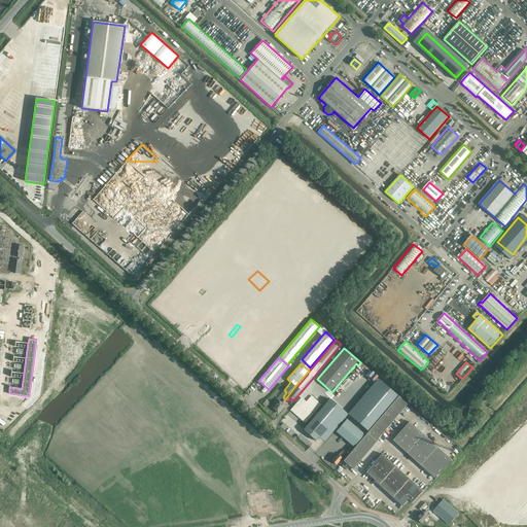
[(374,381),(378,376),(369,369),(364,374),(374,381)]
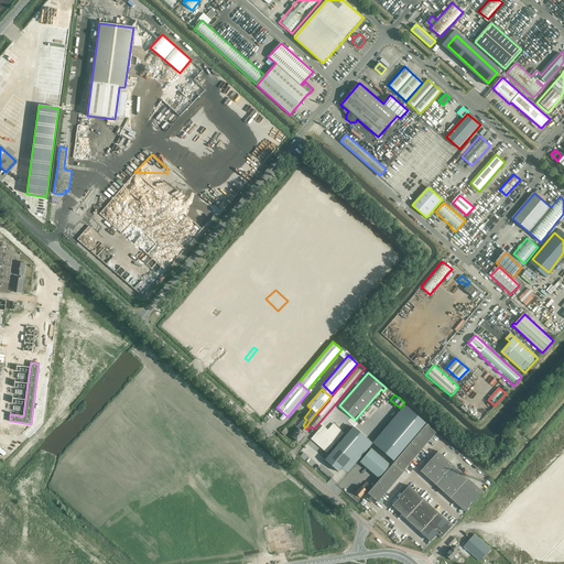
[(393,462),(425,423),(409,409),(377,447),(393,462)]
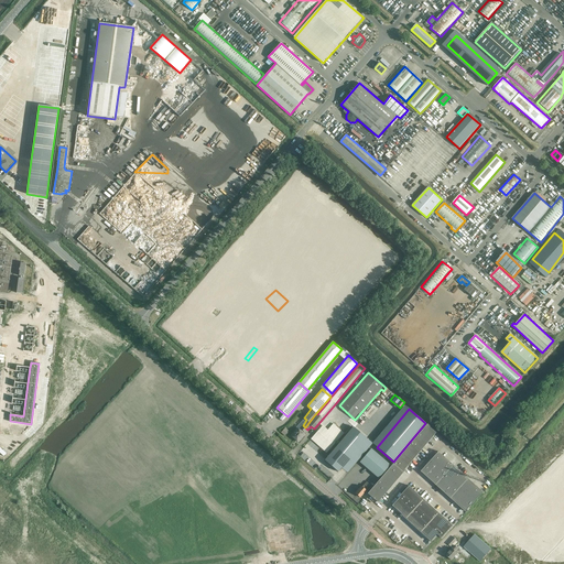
[(326,453),(344,433),(328,420),(311,438),(326,453)]
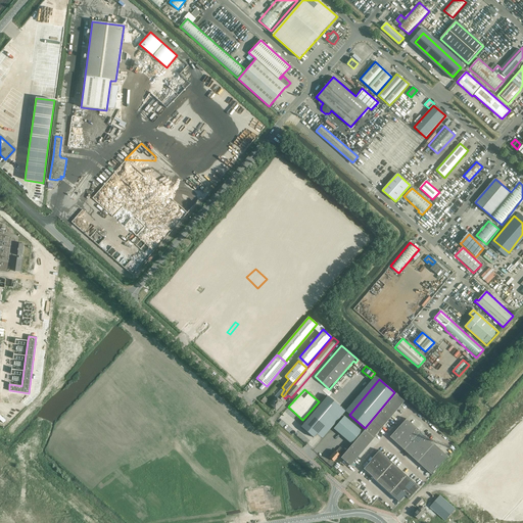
[(350,466),(406,401),(395,393),(340,458),(350,466)]
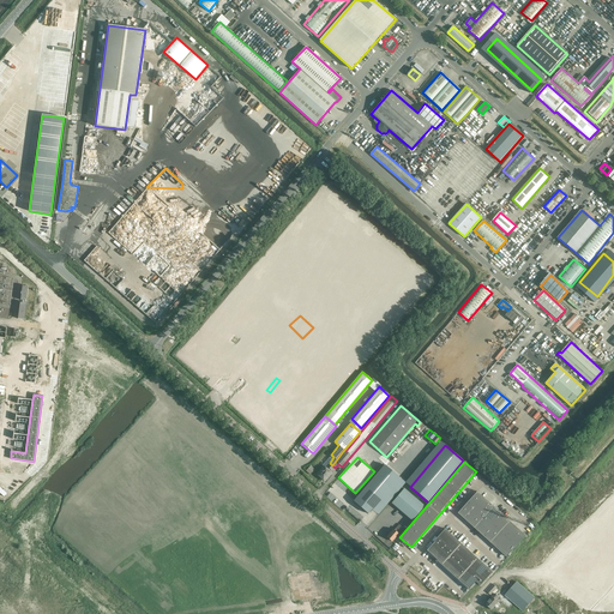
[(317,475),(320,477),(332,465),(330,463),(326,467),(325,468),(324,467),(317,475)]
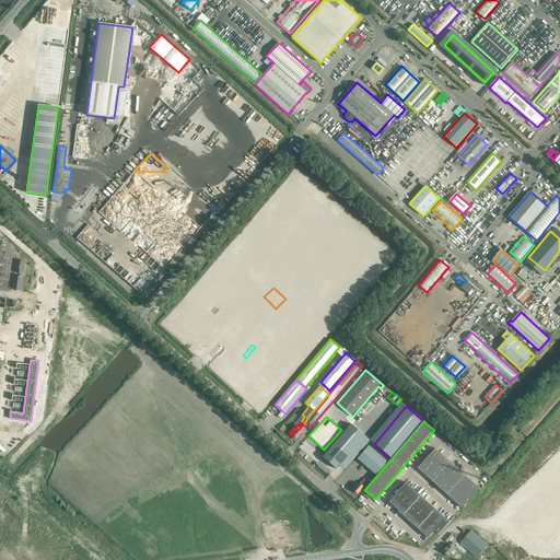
[(303,424),(292,435),(295,439),(302,432),(301,431),(305,427),(303,424)]
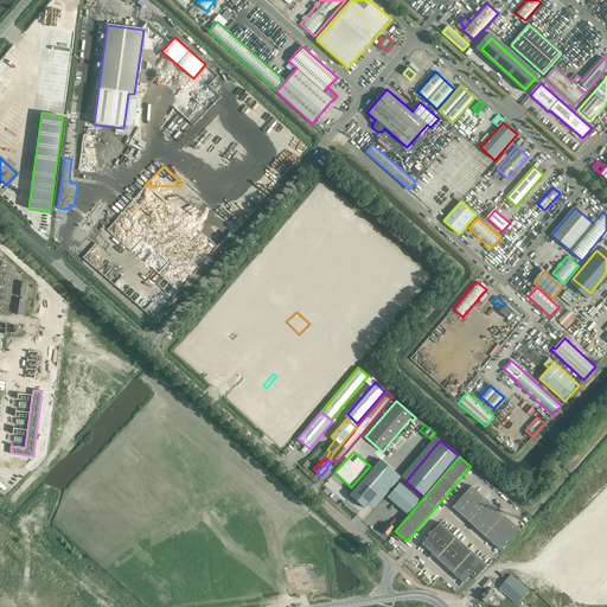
[(395,472),(379,460),(350,496),(364,508),(368,503),(395,472)]
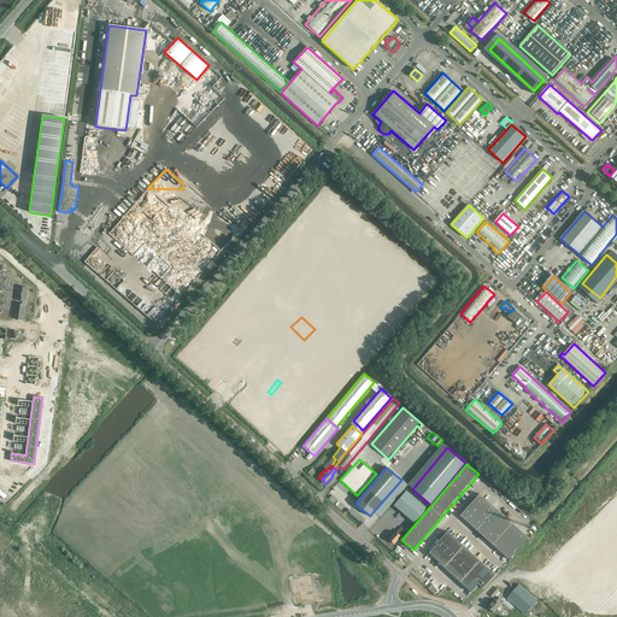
[(401,480),(374,511),(380,516),(407,485),(401,480)]
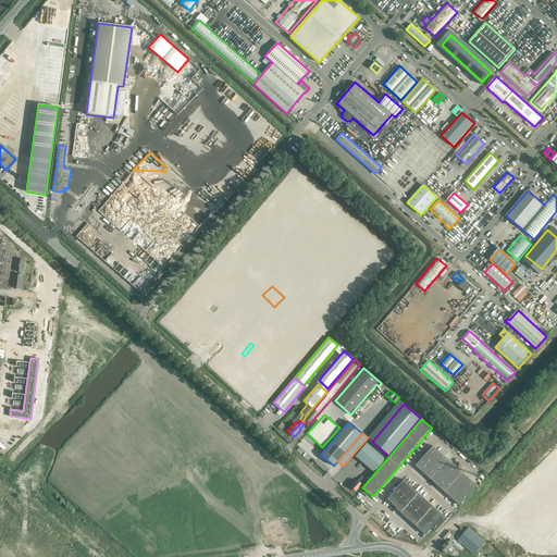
[(356,456),(374,472),(385,459),(367,443),(356,456)]
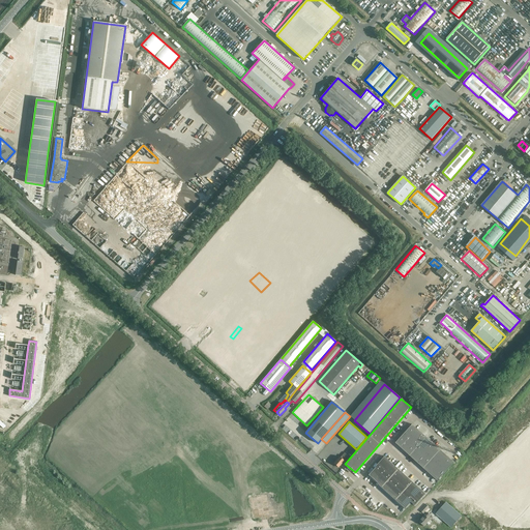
[(413,424),(395,443),(438,480),(454,463),(413,424)]
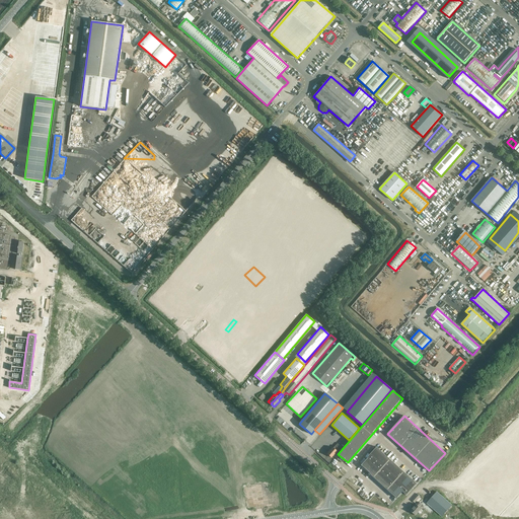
[(336,451),(341,446),(338,443),(332,448),(326,454),(330,457),(337,451),(336,451)]
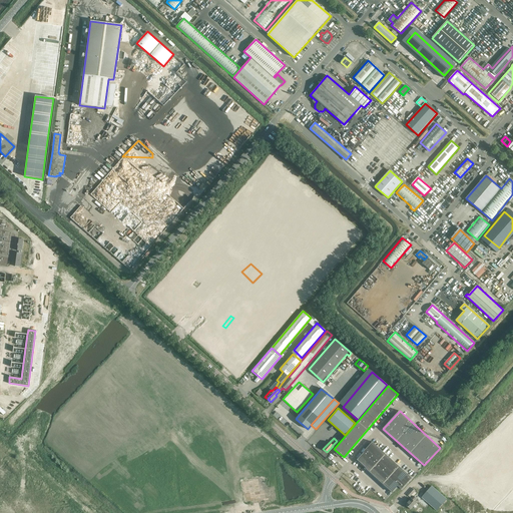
[(383,445),(378,441),(370,450),(375,454),(383,445)]
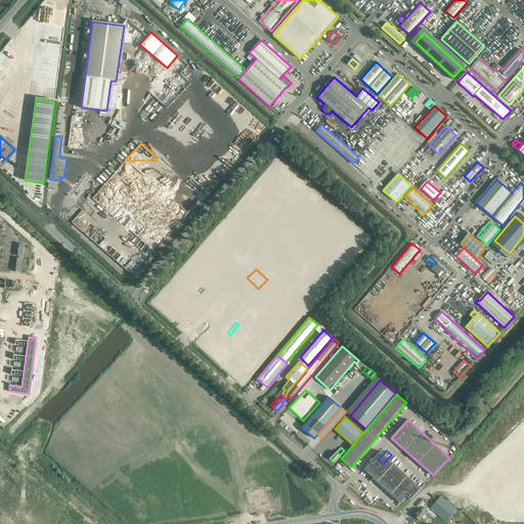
[(396,459),(391,454),(383,464),(388,468),(396,459)]
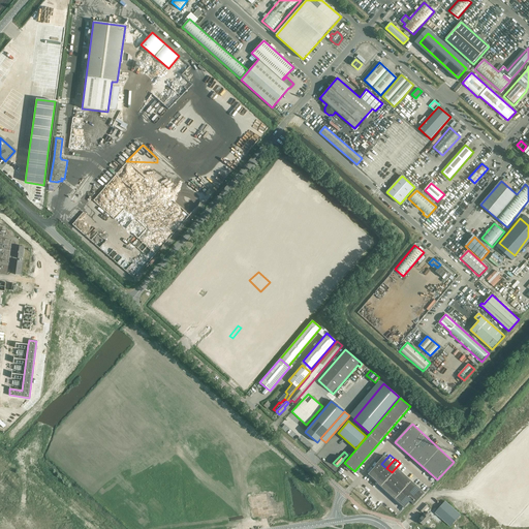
[(404,467),(400,463),(392,472),(396,476),(404,467)]
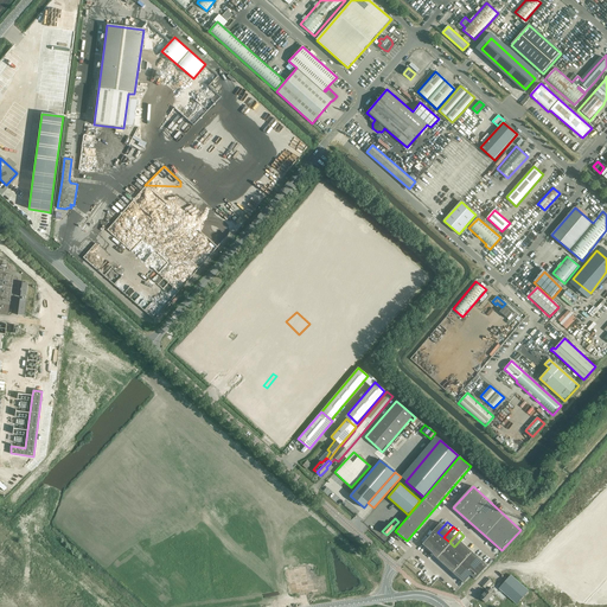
[(470,541),(464,536),(454,547),(460,551),(470,541)]
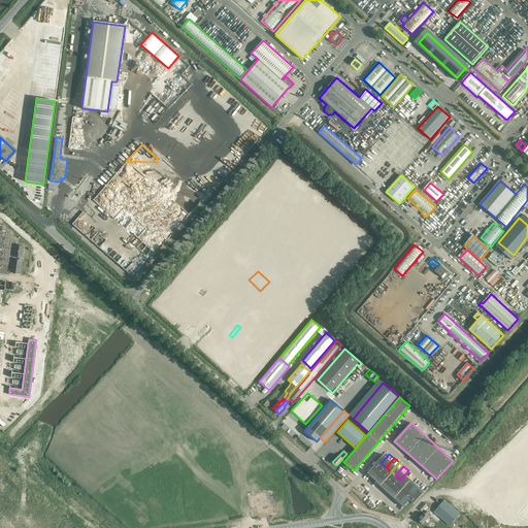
[(382,474),(376,470),(368,480),(373,484),(382,474)]
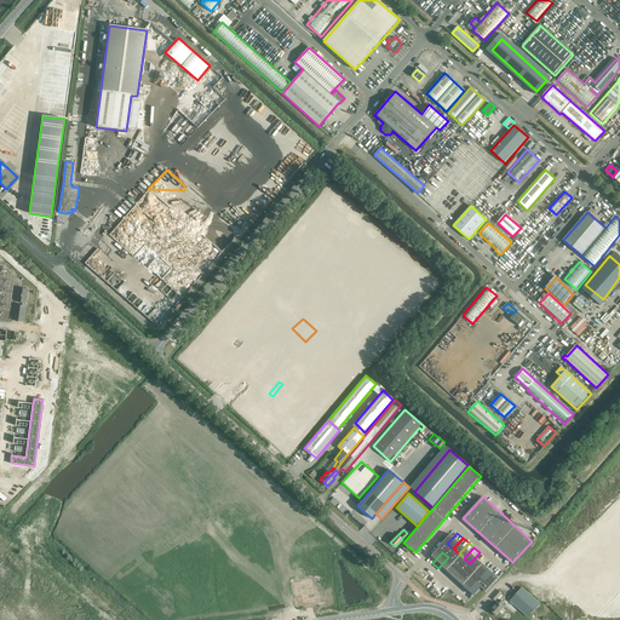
[(484,557),(480,552),(470,563),(475,568),(484,557)]
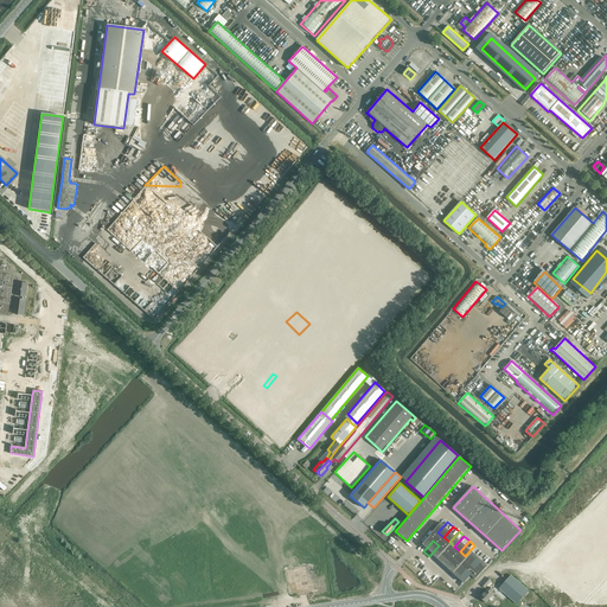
[(443,550),(439,545),(429,556),(434,560),(443,550)]
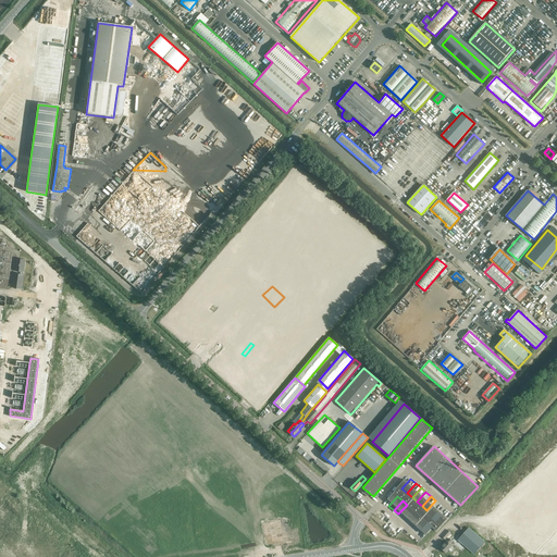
[(441,505),(435,500),(426,510),(432,515),(441,505)]
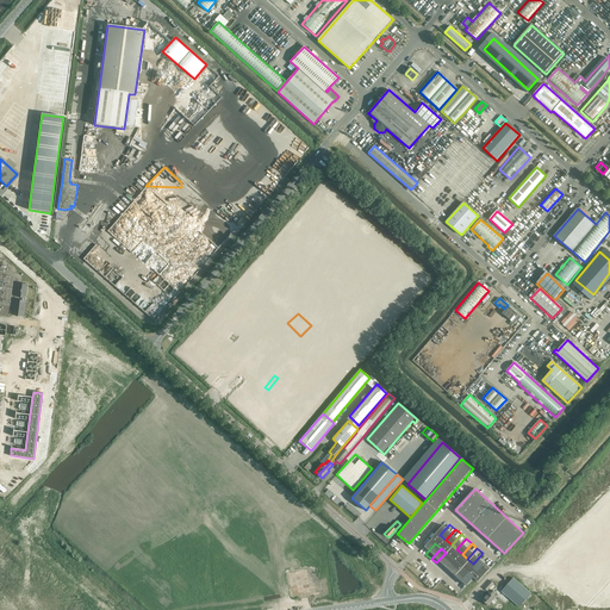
[(450,558),(446,553),(436,562),(441,567),(450,558)]
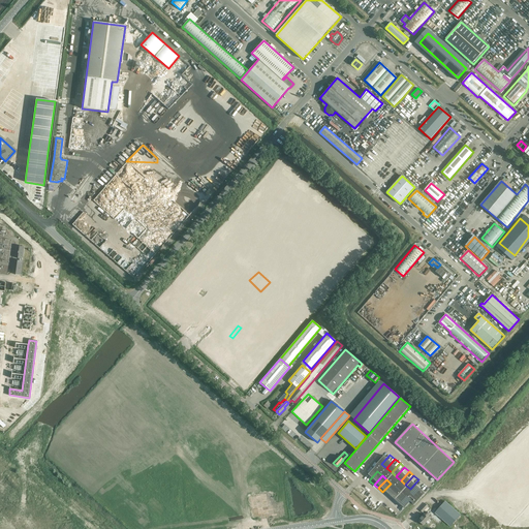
[(424,485),(418,479),(410,489),(415,494),(424,485)]
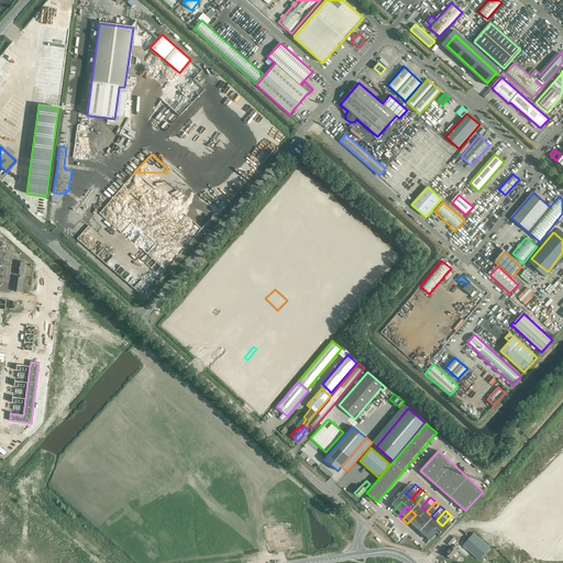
[(420,519),(416,515),(407,523),(411,528),(420,519)]
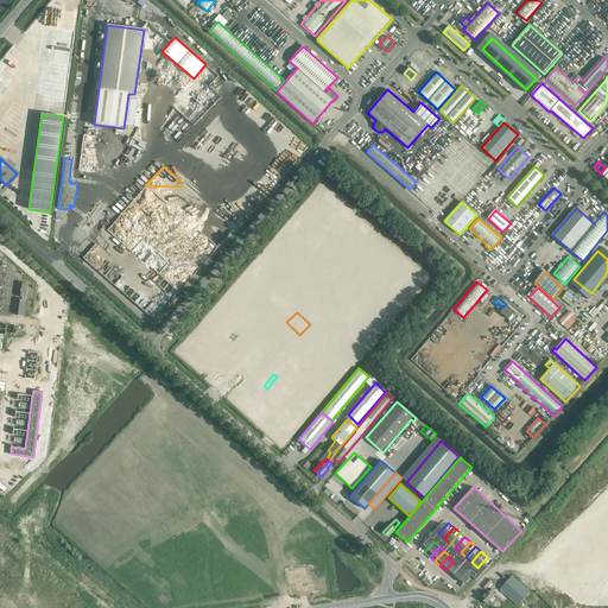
[(492,562),(487,557),(477,568),(483,572),(492,562)]
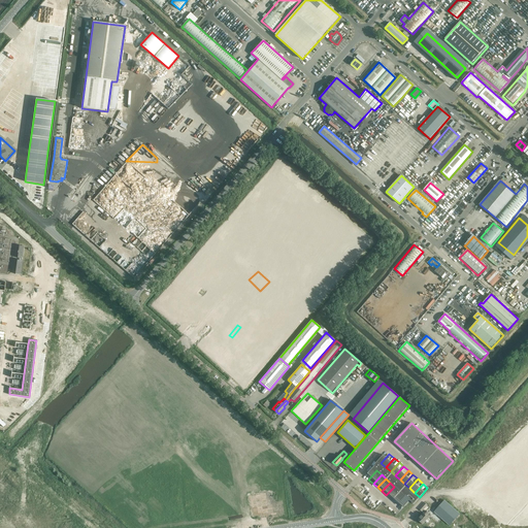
[(399,491),(394,487),(386,495),(391,500),(399,491)]
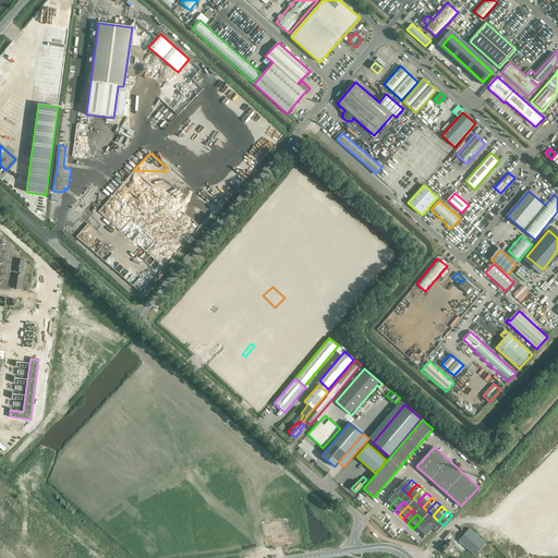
[(425,522),(422,519),(413,529),(416,531),(425,522)]
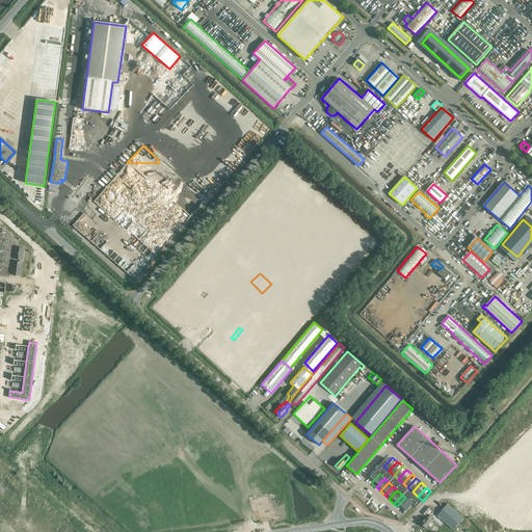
[(410,502),(405,498),(397,506),(401,511),(410,502)]
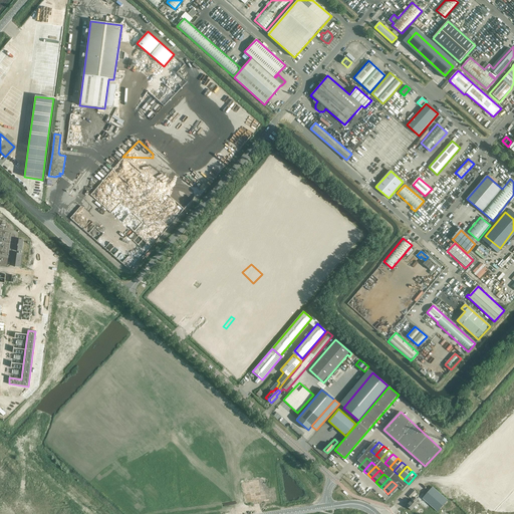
[(388,494),(393,498),(401,489),(397,485),(388,494)]
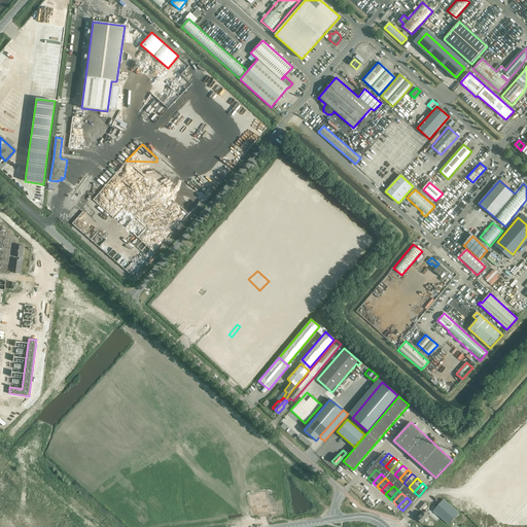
[(418,507),(423,513),(417,519),(422,523),(424,520),(427,522),(430,519),(427,517),(429,515),(436,522),(440,519),(435,515),(436,514),(449,525),(460,513),(444,499),(435,507),(433,505),(429,502),(427,504),(424,501),(418,507)]
